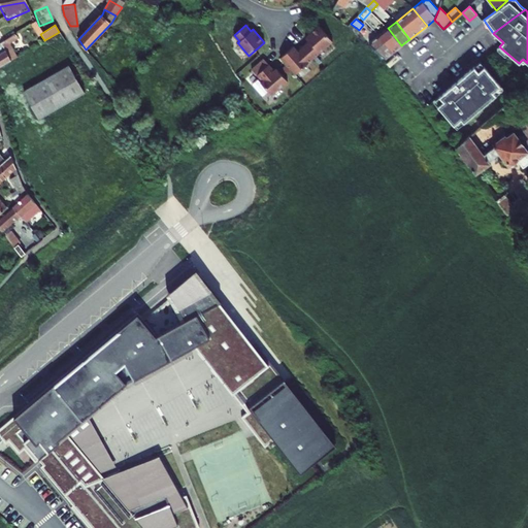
[(303,45),(314,58),(332,41),(319,26),(305,37),(308,41),(303,45)]
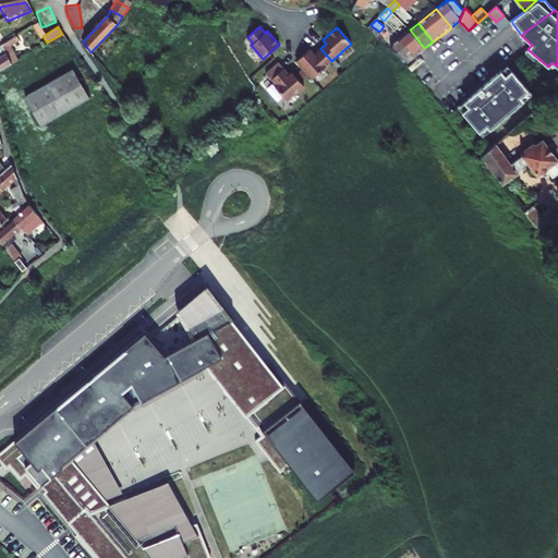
[(424,48),(410,29),(400,37),(415,56),(424,48)]
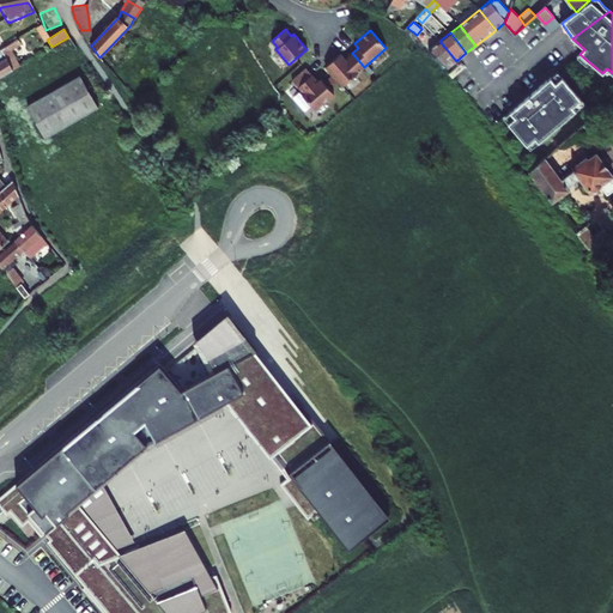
[(456,61),(439,41),(429,50),(441,64),(447,68),(456,61)]
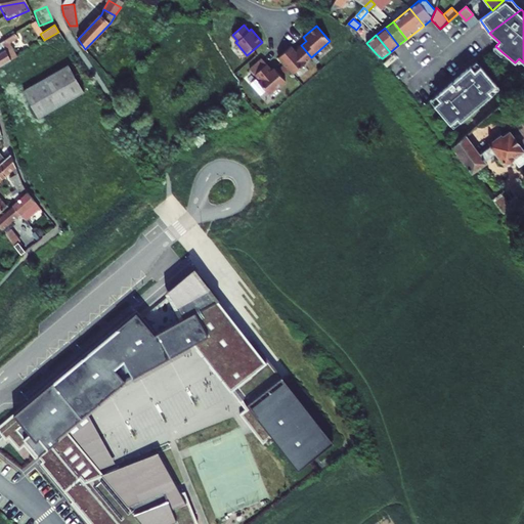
[(0,71),(22,58),(14,46),(19,43),(17,39),(0,48),(0,71)]
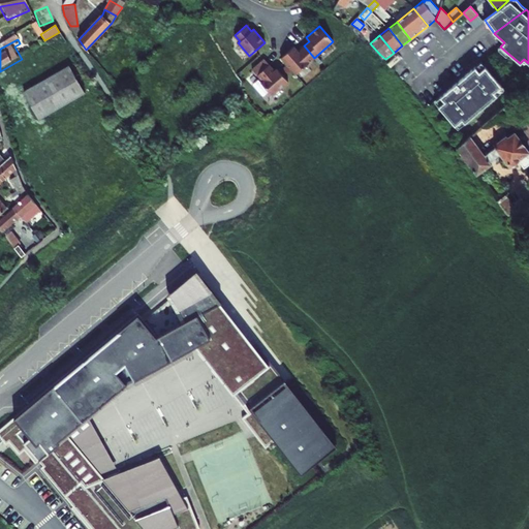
[(314,58),(304,45),(299,51),(294,45),(281,57),(296,74),(314,58)]
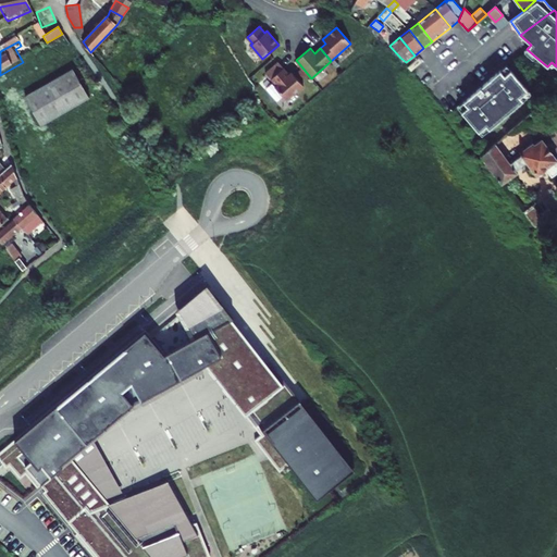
[(535,57),(527,49),(524,52),(533,59),(535,57)]
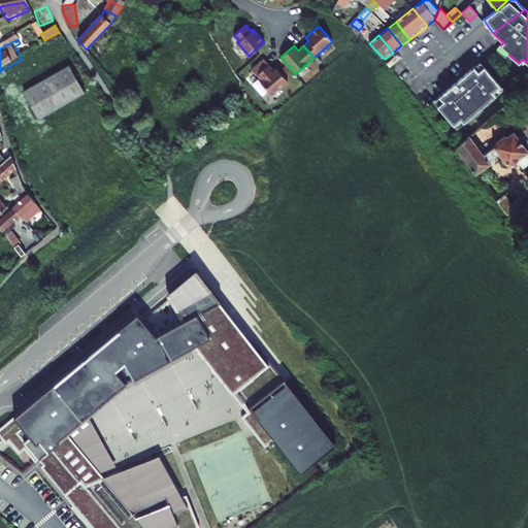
[(271,95),(288,80),(278,70),(276,72),(274,70),(264,59),(252,69),(261,80),(260,81),(271,95)]
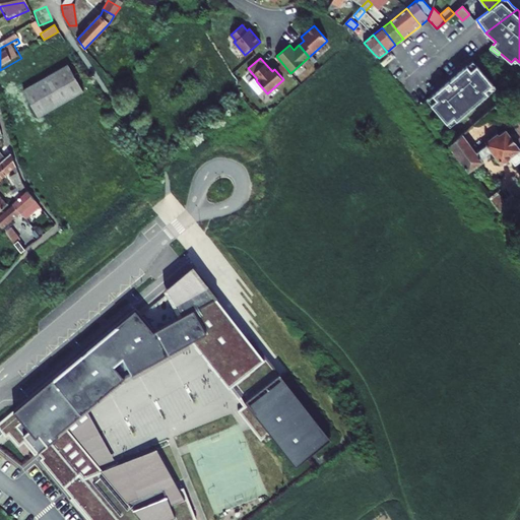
[(472,60),(467,65),(470,69),(476,65),(472,60)]
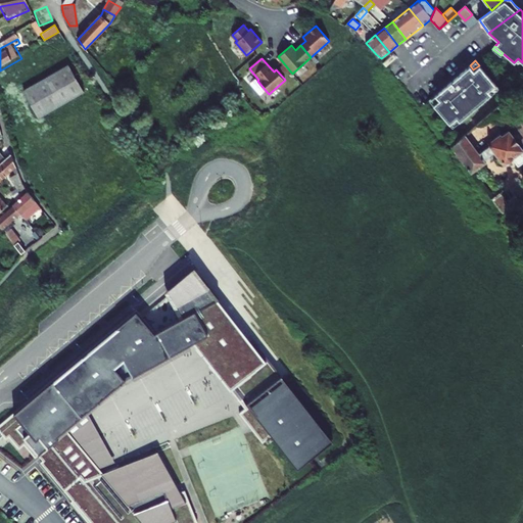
[(470,65),(434,95),(438,100),(433,104),(449,124),(457,117),(459,121),(490,93),(487,90),(494,84),(479,65),(473,69),(470,65)]
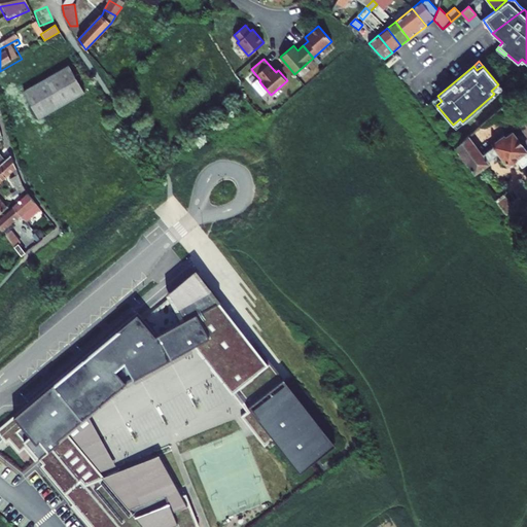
[(81,95),(65,68),(21,97),(39,124),(81,95)]
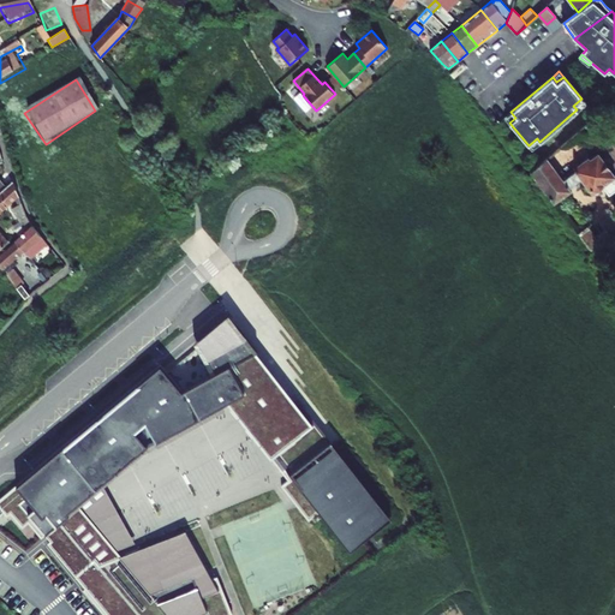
[(581,99),(573,106),(577,109),(585,102),(581,99)]
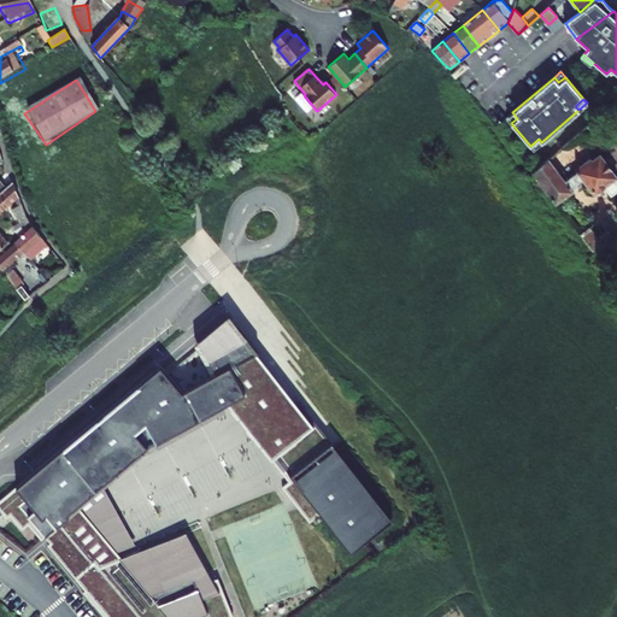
[(517,118),(512,112),(506,118),(511,123),(517,118)]
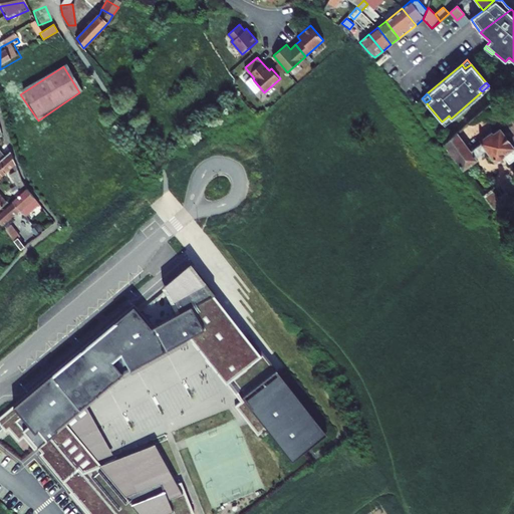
[(451,118),(449,115),(442,121),(444,124),(451,118)]
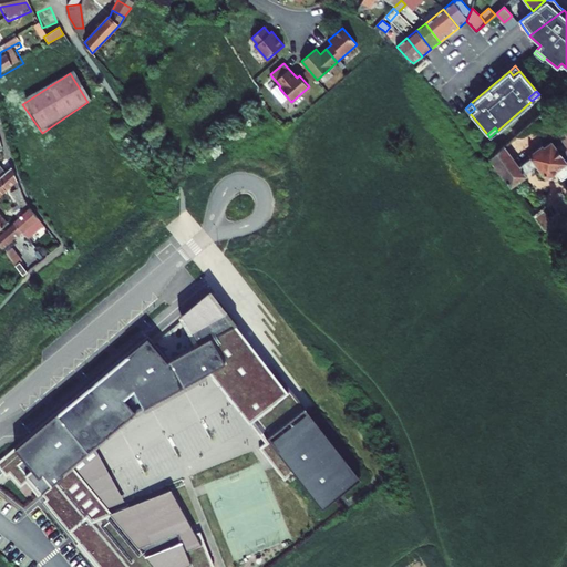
[(490,160),(488,161),(508,189),(525,178),(523,176),(536,167),(544,178),(553,173),(559,182),(566,176),(566,166),(550,143),(543,150),(542,148),(528,158),(529,160),(517,167),(503,148),(490,160)]
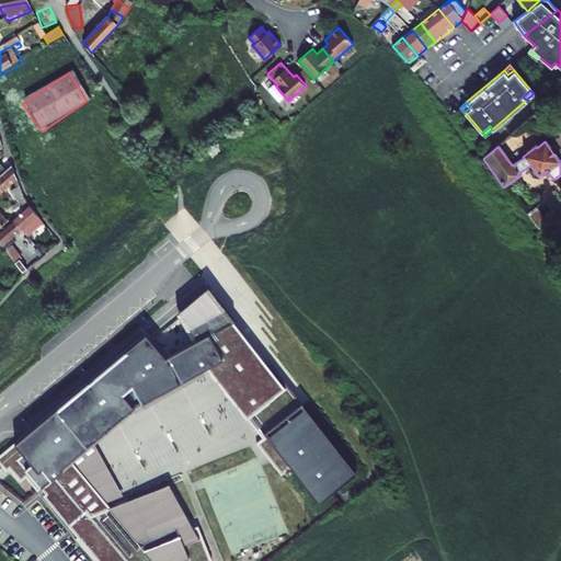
[(0,173),(0,222),(1,221),(3,222),(6,220),(0,215),(0,192),(14,180),(9,167),(3,172),(0,173)]
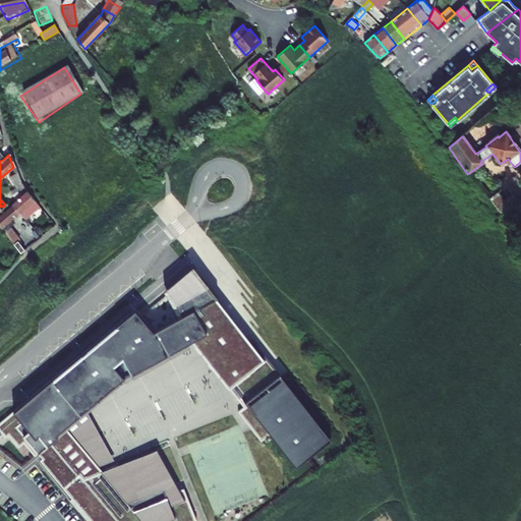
[(486,203),(498,217),(515,205),(504,189),(486,203)]
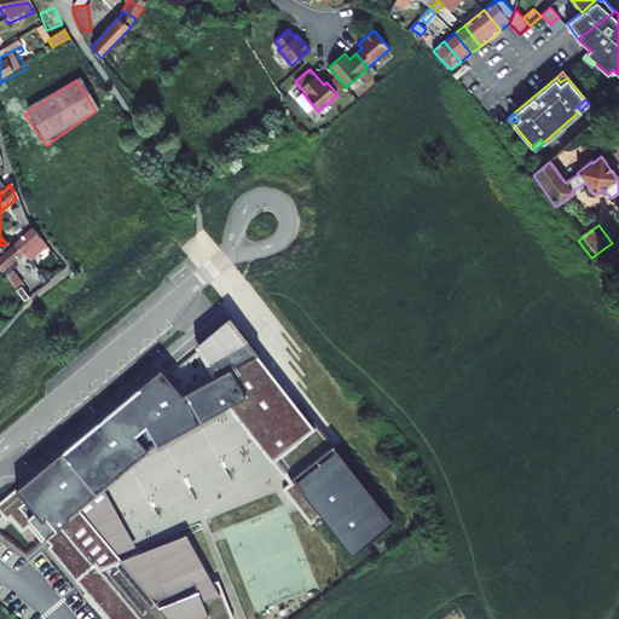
[(34,230),(16,244),(24,254),(32,264),(48,249),(34,230)]
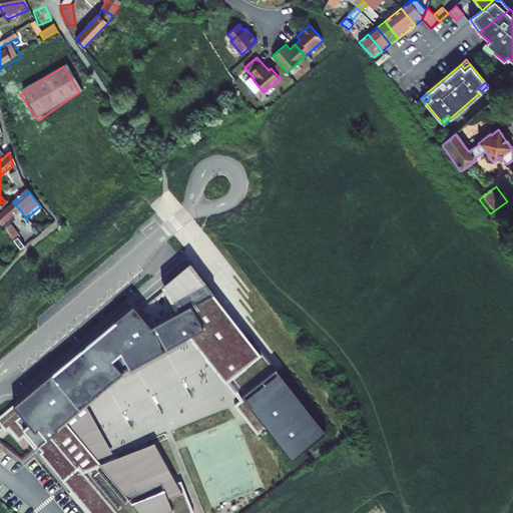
[(13,202),(0,213),(0,222),(21,249),(25,246),(18,238),(19,237),(9,224),(13,221),(11,218),(20,210),(13,202)]
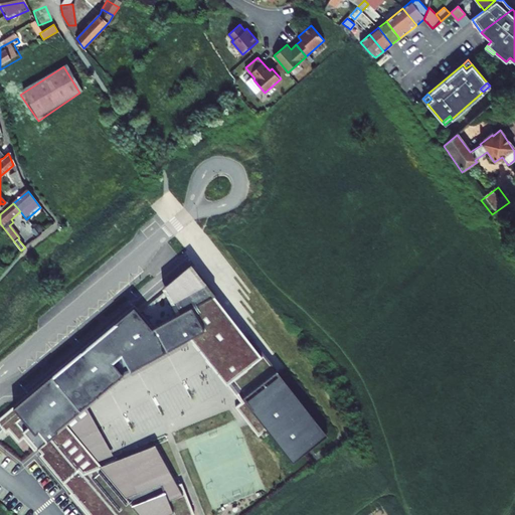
[(185,497),(157,444),(117,460),(88,407),(121,377),(193,338),(243,398),(235,405),(258,437),(269,426),(295,460),(329,435),(212,297),(217,293),(194,263),(166,285),(181,313),(153,328),(137,307),(0,417),(0,422),(5,432),(10,431),(19,442),(25,437),(37,449),(41,454),(93,514),(190,514),(193,514),(185,497)]
